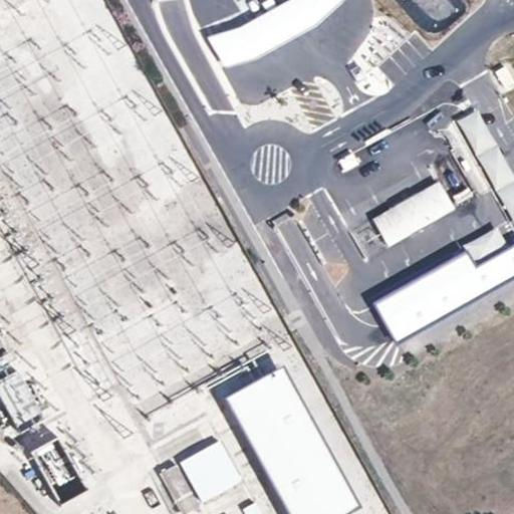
[(293,0),(232,28),(176,47),(191,78),(257,58),(308,29),(341,0),(293,0)]
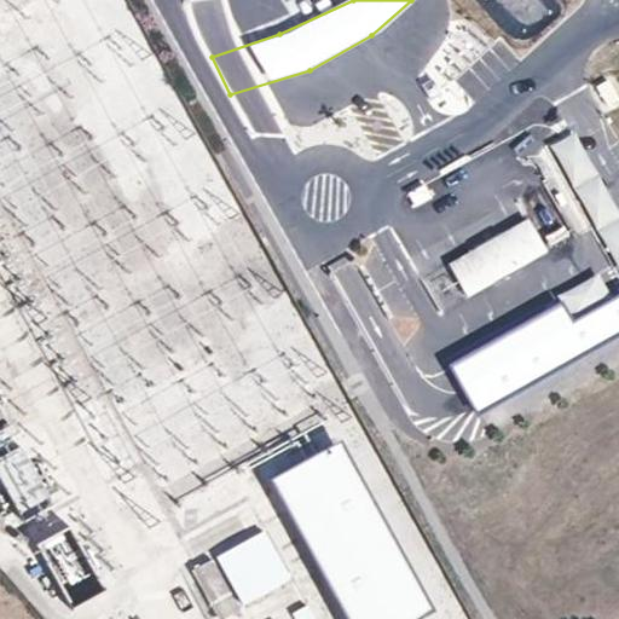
[(547,253),(528,220),(450,264),(469,298),(547,253)]
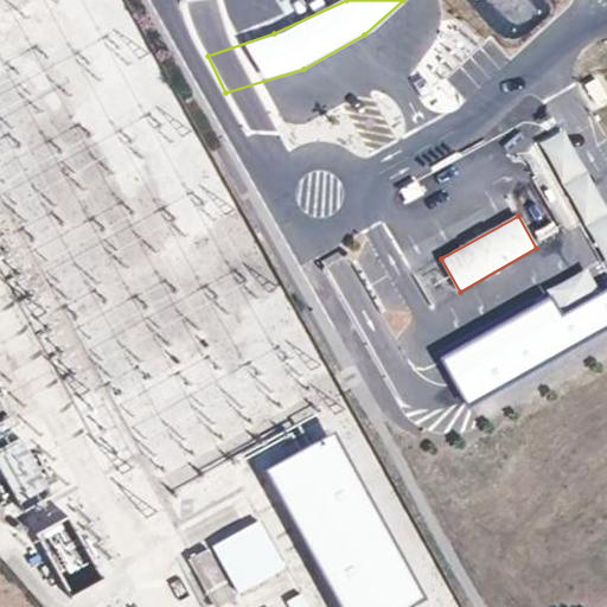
[(0,464),(29,517),(55,504),(34,467),(42,462),(18,417),(5,425),(0,416),(0,406),(4,404),(0,397),(0,464)]
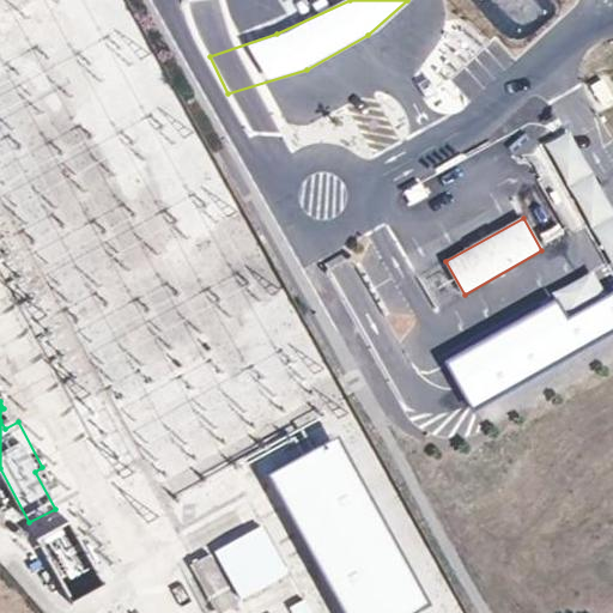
[(405,612),(428,601),(334,434),(265,472),(343,612),(405,612)]
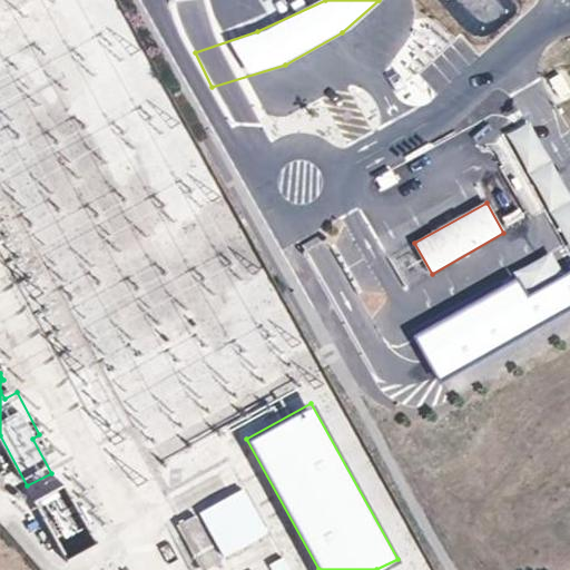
[(266,532),(242,488),(199,512),(225,556),(266,532)]
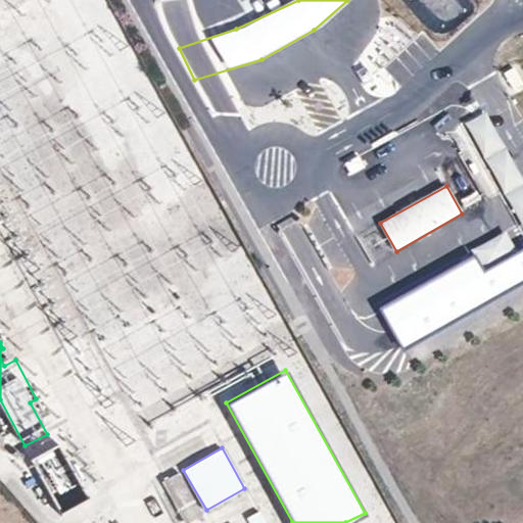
[(191,522),(203,517),(180,471),(162,480),(185,522),(191,522)]
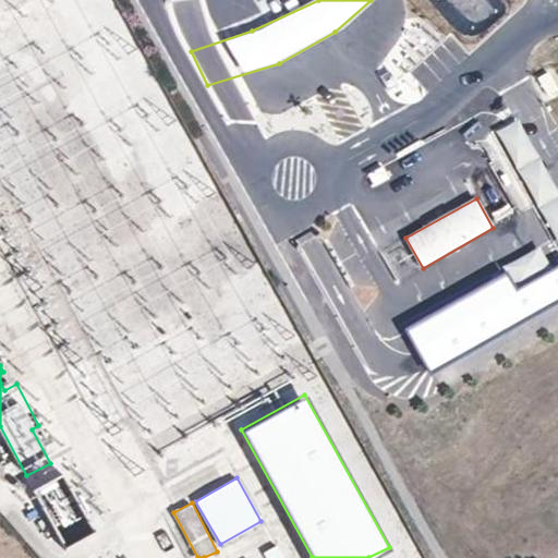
[(264,553),(267,557),(283,557),(277,545),(264,553)]
